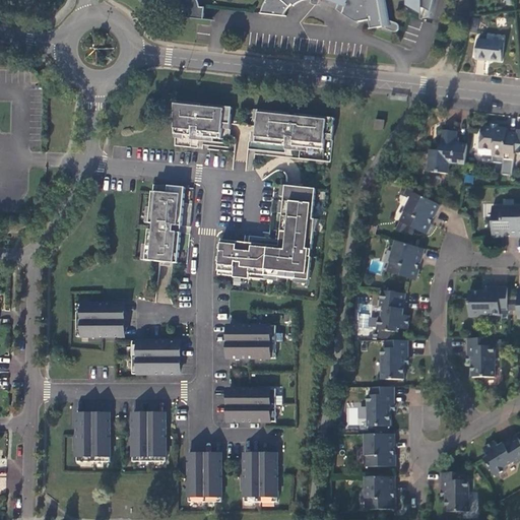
[(143,0),(151,5),(153,1),(154,0),(178,0),(181,3),(182,8),(186,8),(185,12),(200,13),(201,3),(197,2),(196,0),(262,0),(260,4),(259,10),(281,12),(285,5),(289,1),(291,3),(295,0),(336,0),(334,6),(340,10),(353,18),(367,16),(368,25),(380,23),(381,24),(388,27),(391,28),(394,28),(396,26),(397,24),(396,22),(395,20),(386,16),(383,0),(143,0)]
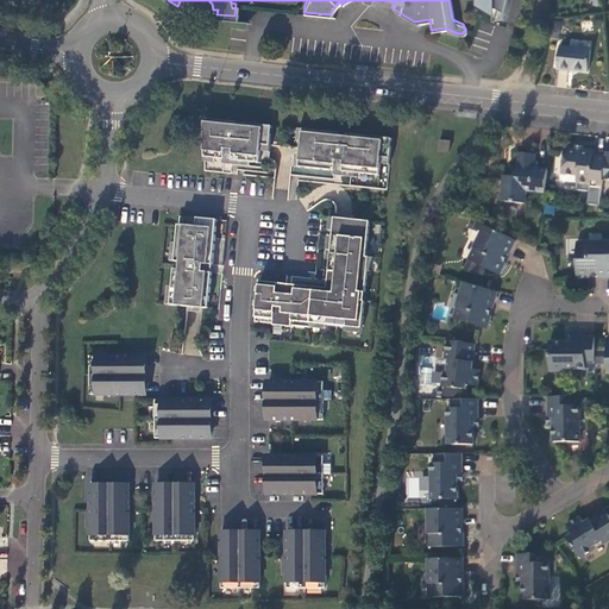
[(476,0),(475,2),(489,11),(493,5),(502,11),(504,0),(476,0)]
